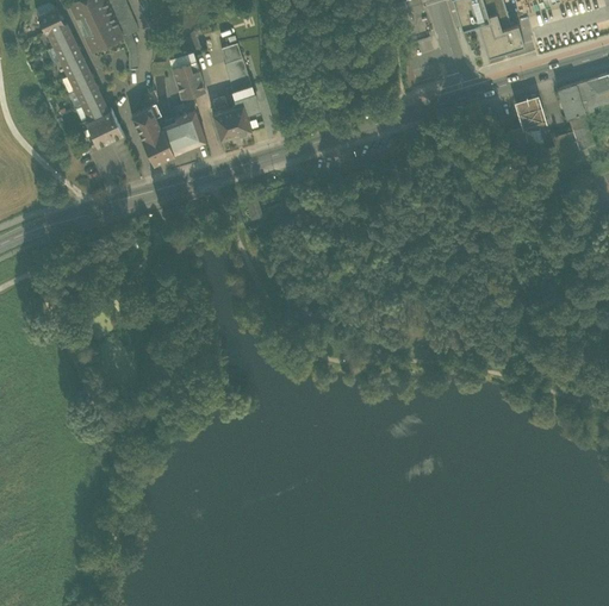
[(85,38),(93,54),(123,39),(124,39),(109,5),(110,5),(106,0),(79,0),(69,5),(78,22),(86,17),(93,33),(85,38)]
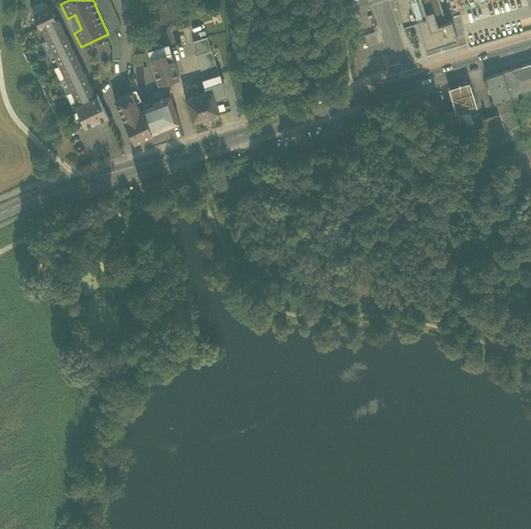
[(108,35),(114,32),(122,29),(108,0),(103,0),(96,4),(95,4),(108,34),(108,35)]
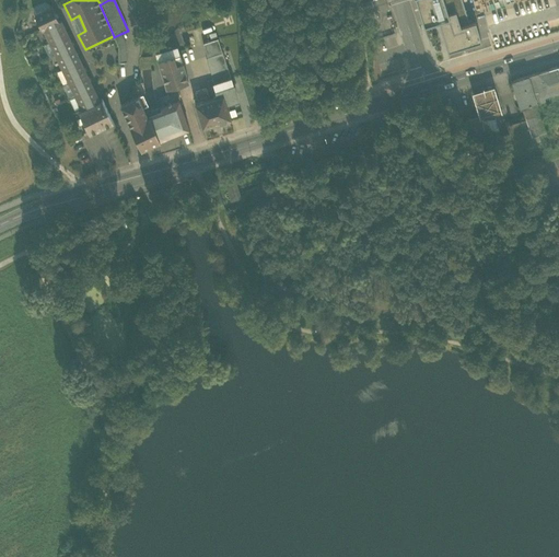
[(443,0),(416,0),(424,28),(439,24),(446,48),(470,41),(473,46),(482,44),(476,24),(470,25),(453,31),(443,0)]
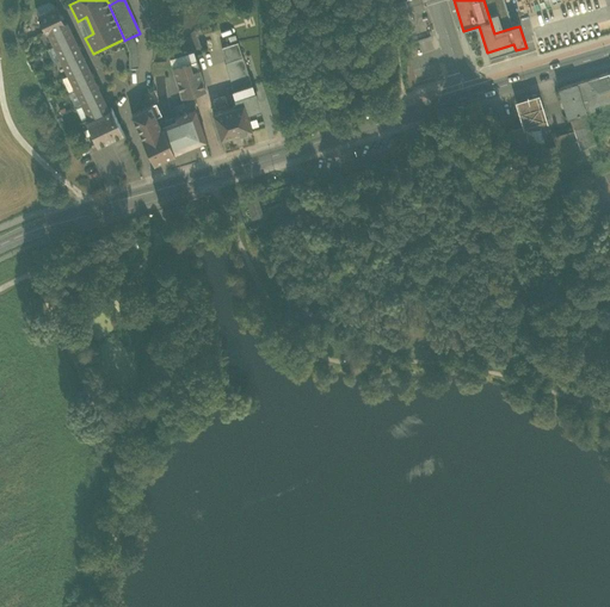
[(504,0),(484,0),(494,33),(513,28),(504,0)]
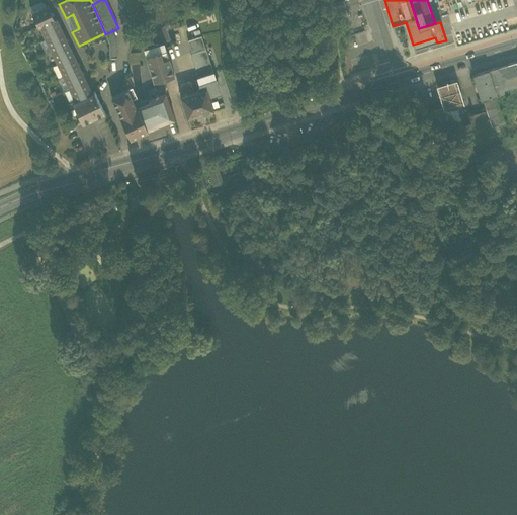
[(432,0),(436,13),(448,9),(445,0),(432,0)]
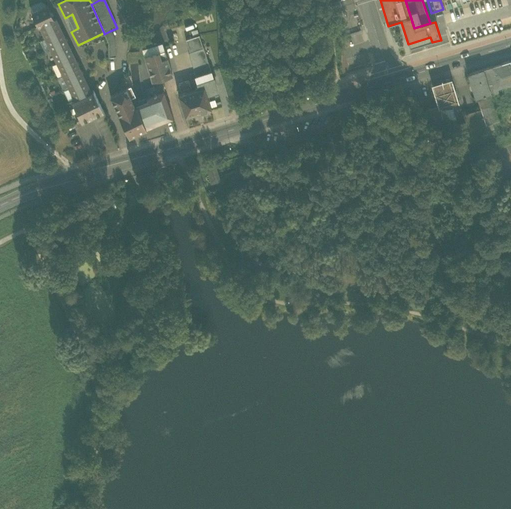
[(40,29),(75,102),(92,94),(56,21),(54,22),(48,9),(32,16),(39,30),(40,29)]
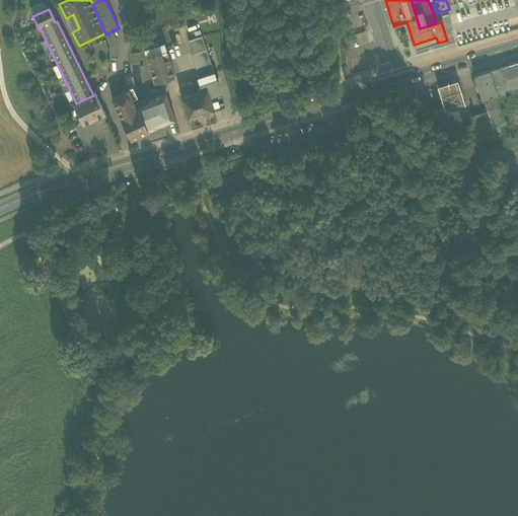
[(111,46),(111,61),(118,61),(118,45),(112,31),(105,34),(105,33),(104,33),(111,46)]
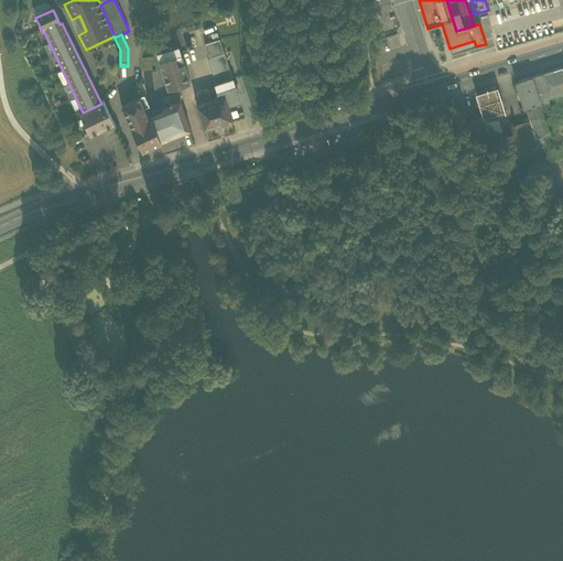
[(474,41),(450,49),(452,54),(476,46),(474,41)]
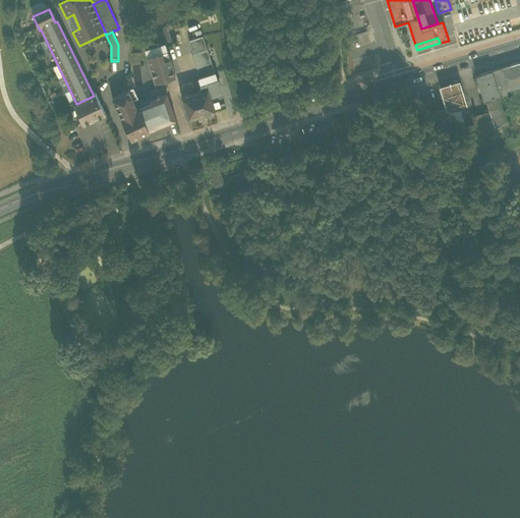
[(190,43),(193,56),(208,51),(204,39),(190,43)]
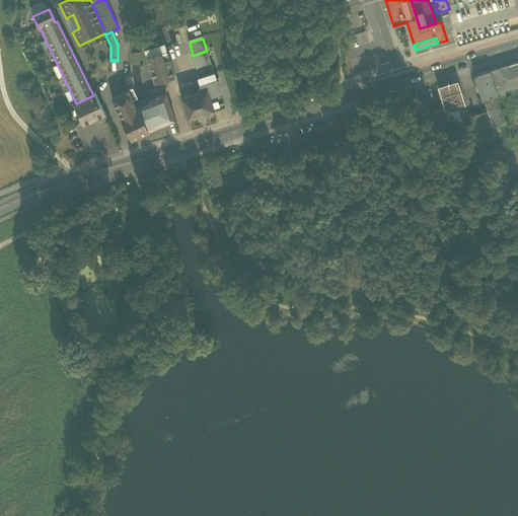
[(165,47),(159,48),(164,63),(170,61),(165,47)]
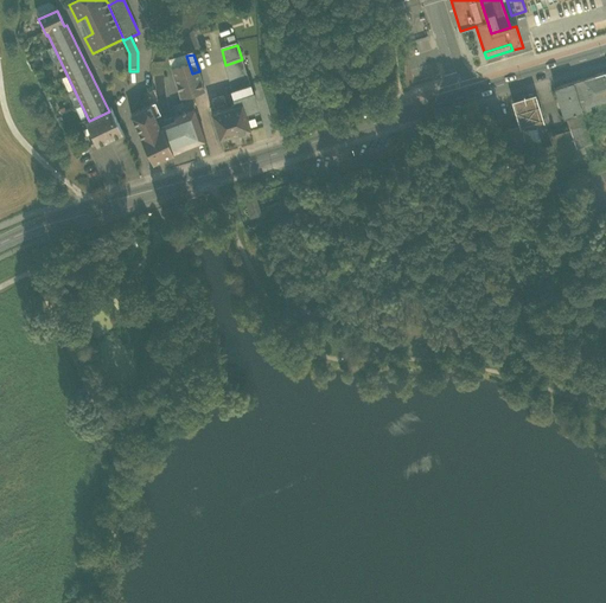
[(176,78),(192,74),(186,56),(171,61),(176,78)]
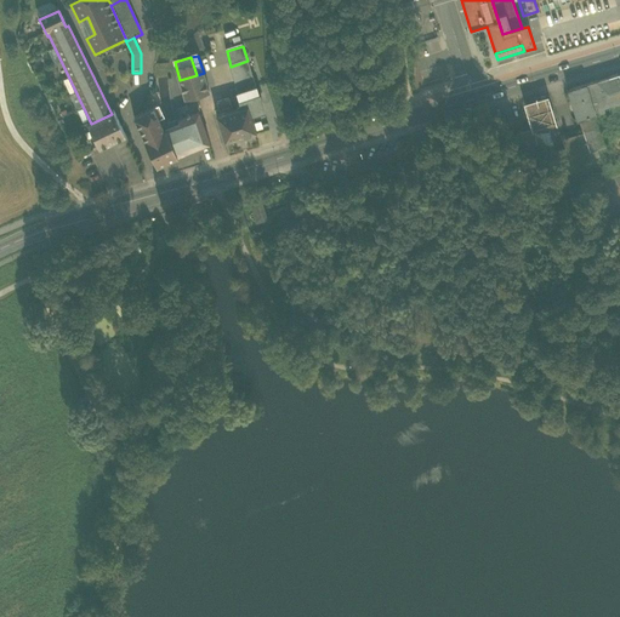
[(229,67),(239,96),(256,90),(248,61),(231,67),(229,67)]
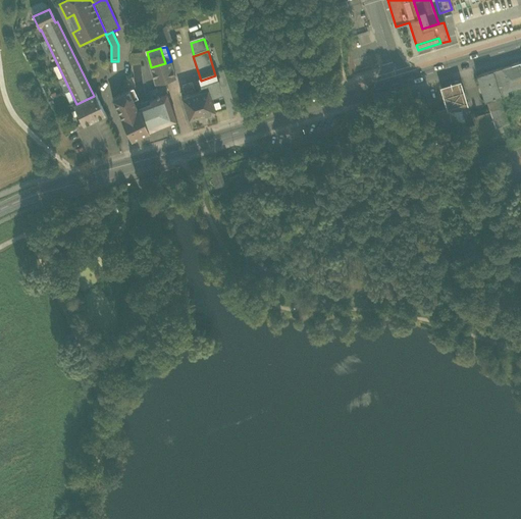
[(176,79),(171,61),(165,63),(151,67),(156,85),(176,79)]
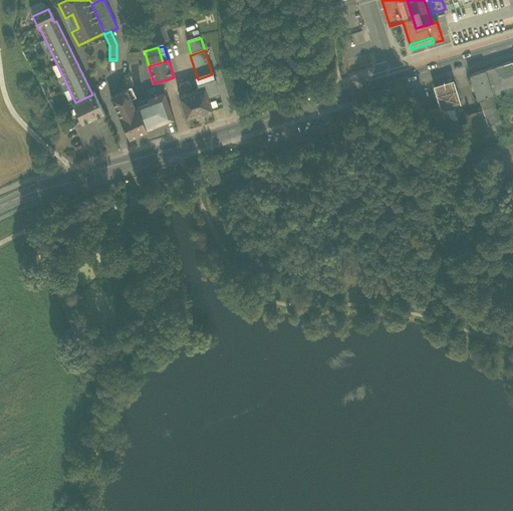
[(501,123),(494,95),(512,89),(512,61),(467,74),(474,102),(479,100),(486,128),(501,123)]
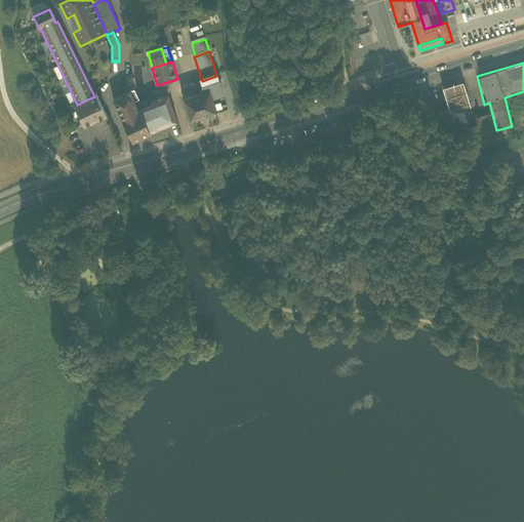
[(202,81),(205,92),(210,91),(212,99),(224,95),(217,76),(216,76),(202,81)]
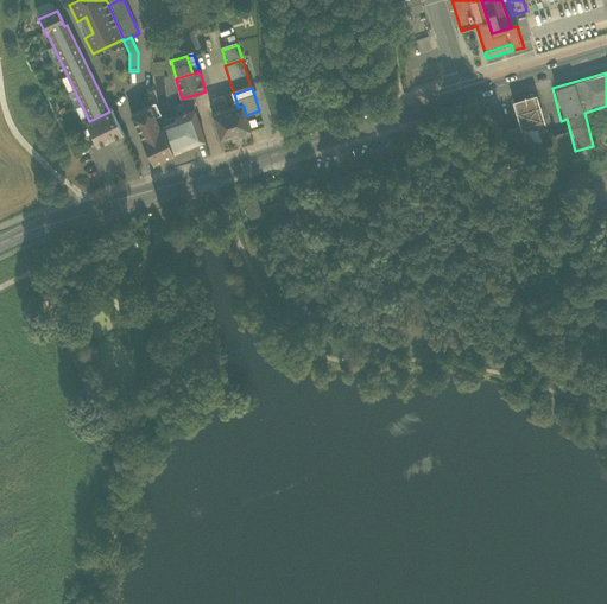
[(519,129),(542,121),(532,95),(509,103),(519,129)]
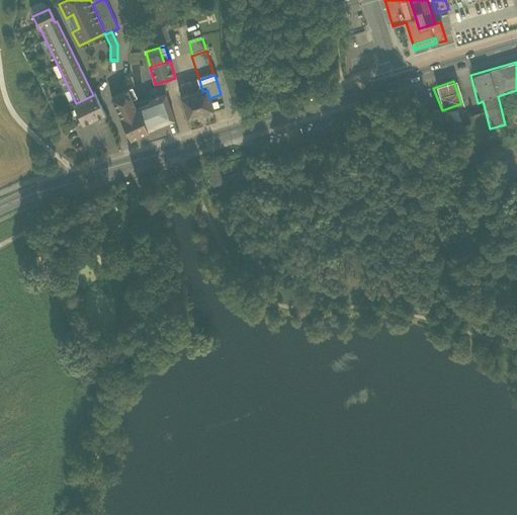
[(181,88),(183,94),(193,91),(191,84),(181,88)]
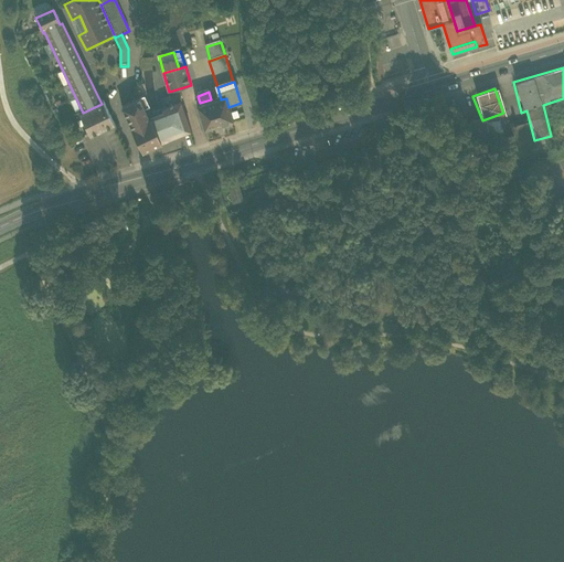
[(161,104),(162,110),(181,104),(179,96),(161,104)]
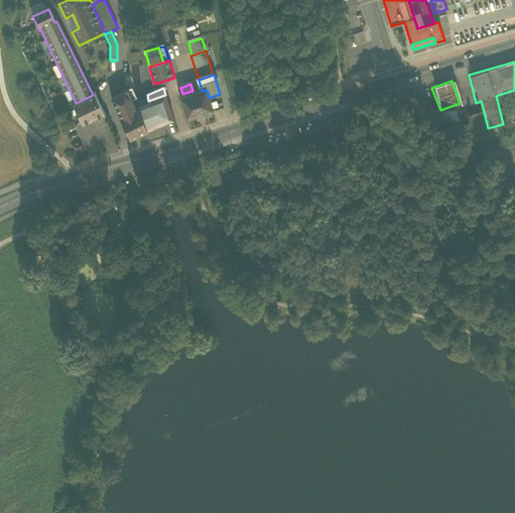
[(112,101),(120,118),(136,109),(135,106),(133,102),(137,100),(133,90),(128,92),(112,101)]
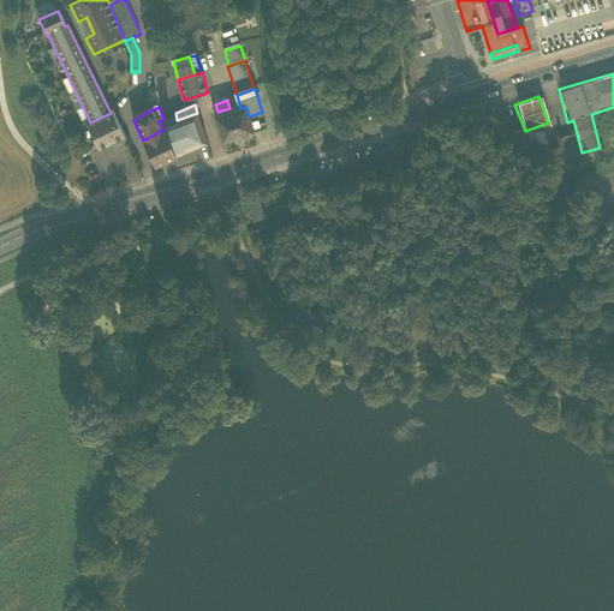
[(254,132),(249,117),(246,107),(240,108),(215,117),(224,142),(254,132)]
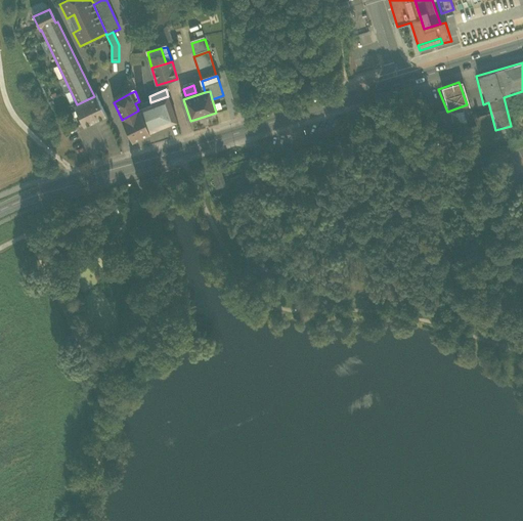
[(96,95),(94,96),(77,104),(75,105),(84,127),(106,116),(96,95)]
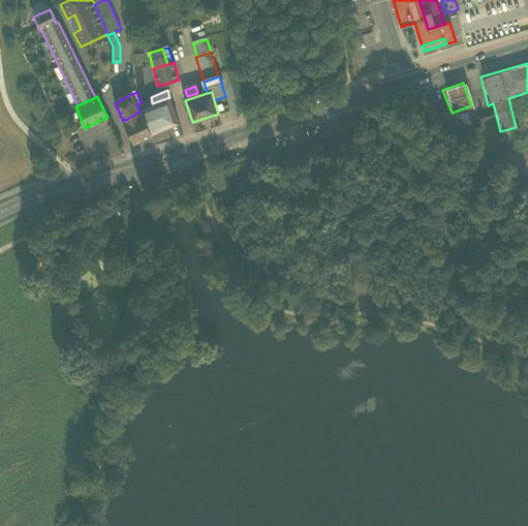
[(169,97),(152,103),(154,109),(156,114),(154,115),(154,116),(158,133),(160,131),(180,124),(169,97)]
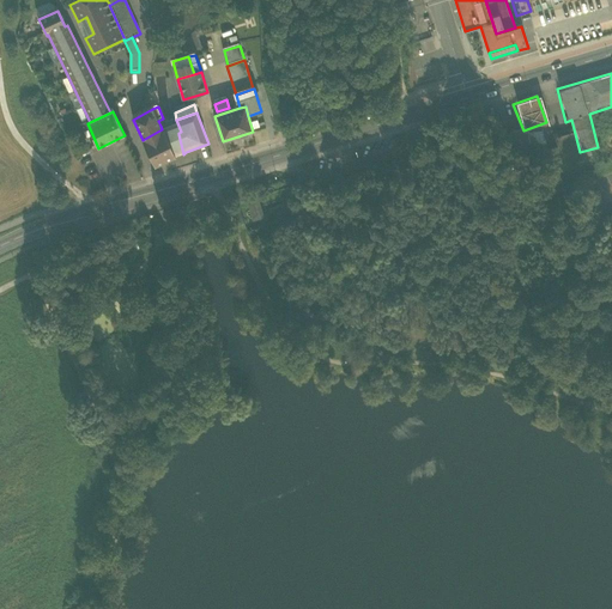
[(164,128),(165,132),(179,126),(176,120),(161,126),(162,129),(164,128)]
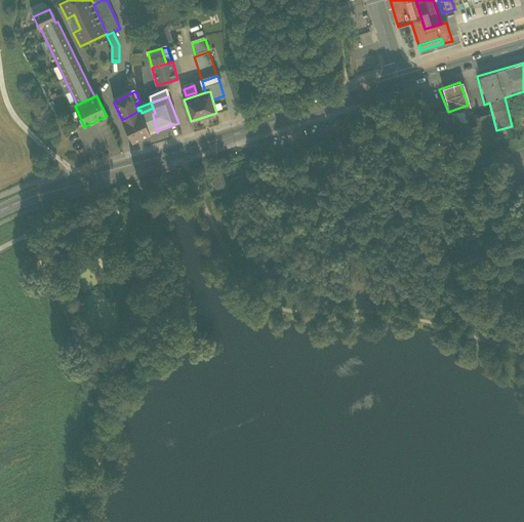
[(140,110),(138,111),(122,120),(133,143),(150,135),(144,118),(142,113),(140,110)]
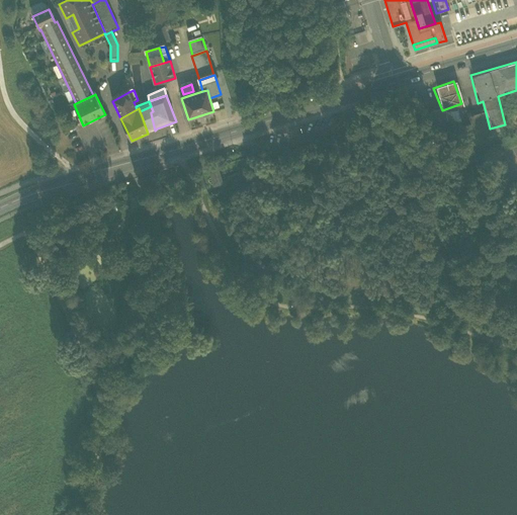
[(155,131),(151,113),(142,116),(148,134),(149,133),(151,132),(155,131)]
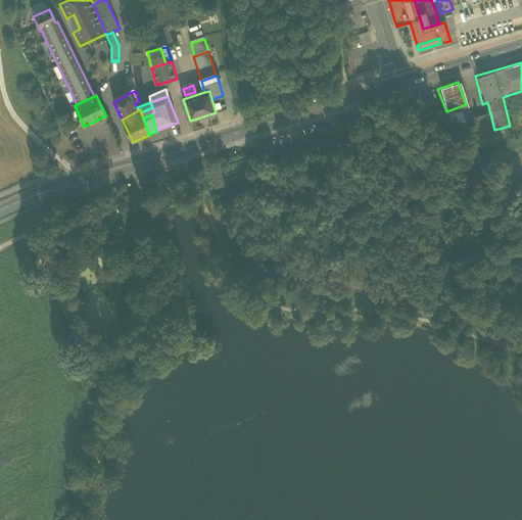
[(214,177),(218,189),(225,187),(221,174),(214,177)]
